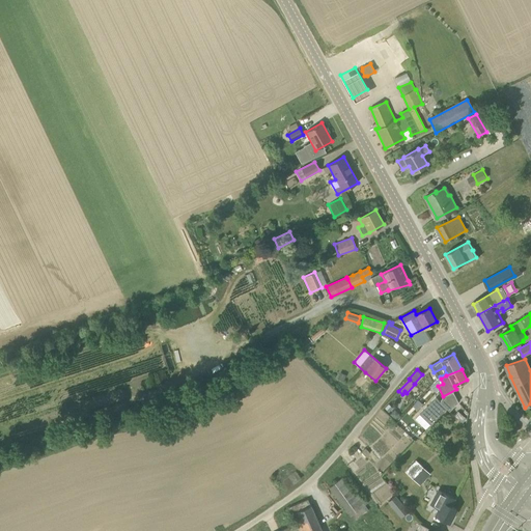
[(340,372),(337,380),(343,382),(346,375),(340,372)]
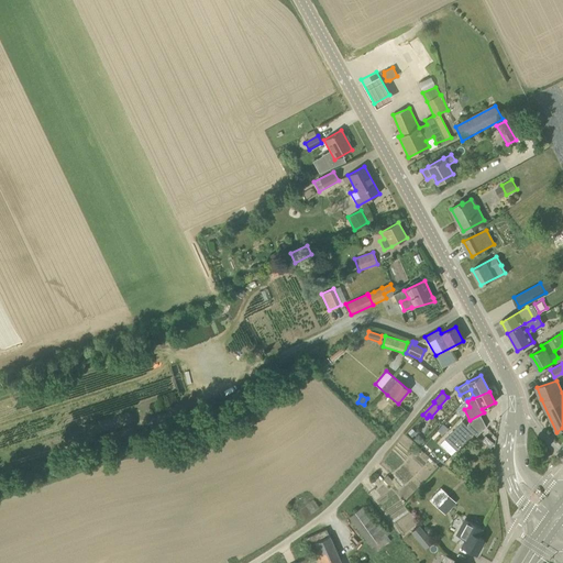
[(441,444),(452,455),(473,433),(462,422),(453,431),(441,444)]
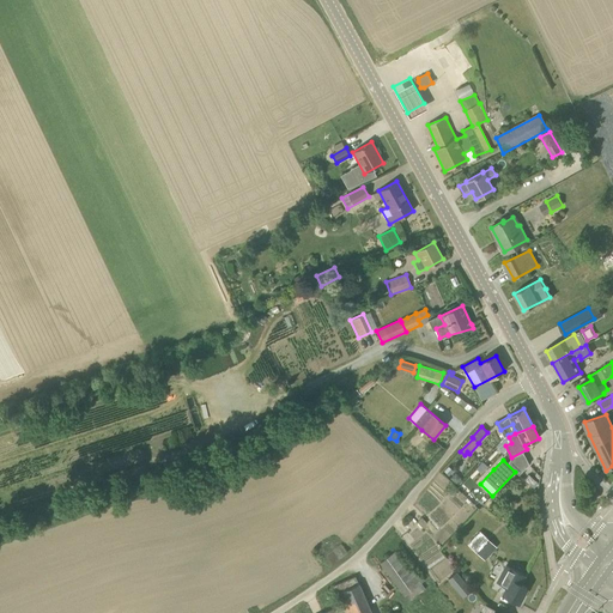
[(456,473),(450,479),(456,485),(462,479),(456,473)]
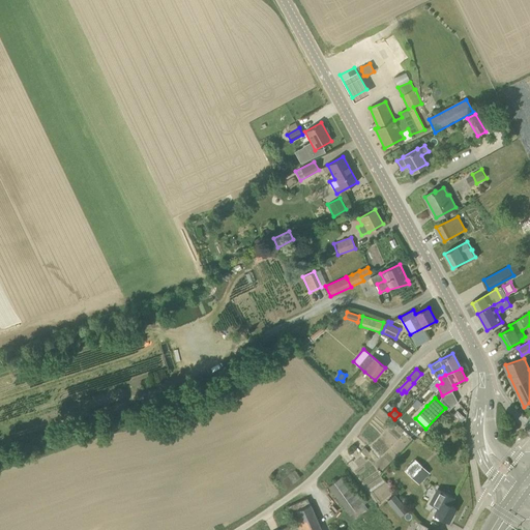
[(418,481),(427,472),(414,461),(405,469),(418,481)]
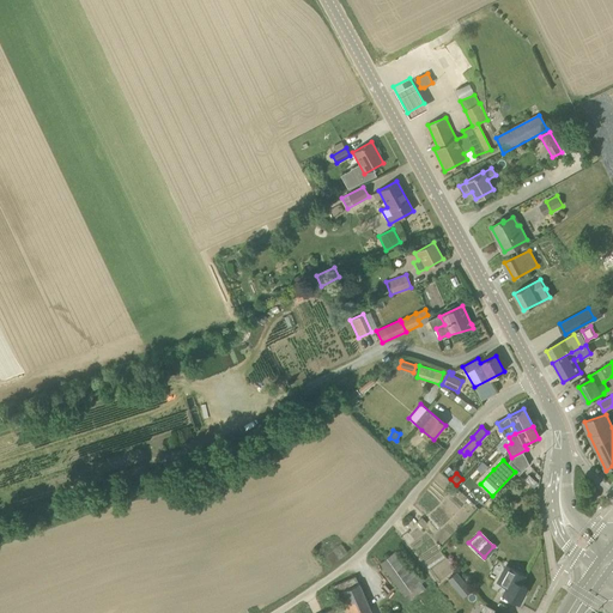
[(331,566),(347,552),(340,544),(323,557),(331,566)]
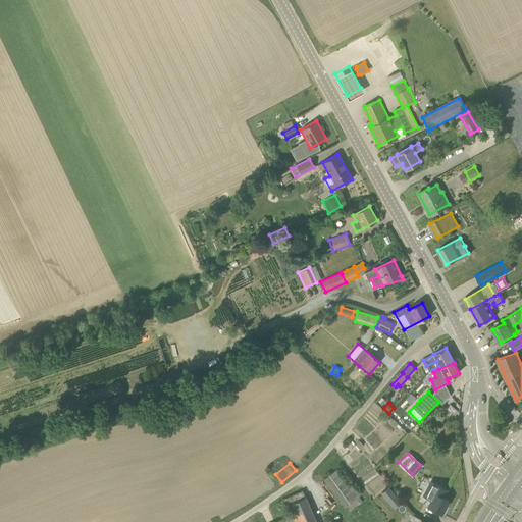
[(354,484),(353,484),(340,467),(324,478),(330,486),(347,512),(362,502),(358,497),(361,494),(354,484)]
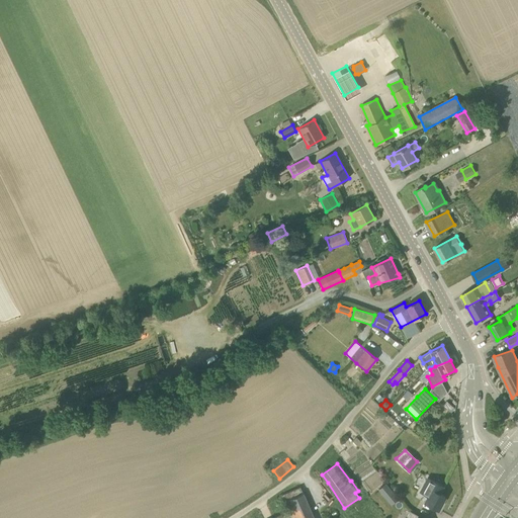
[(424,502),(438,510),(445,497),(439,494),(443,487),(428,479),(420,492),(428,496),(424,502)]
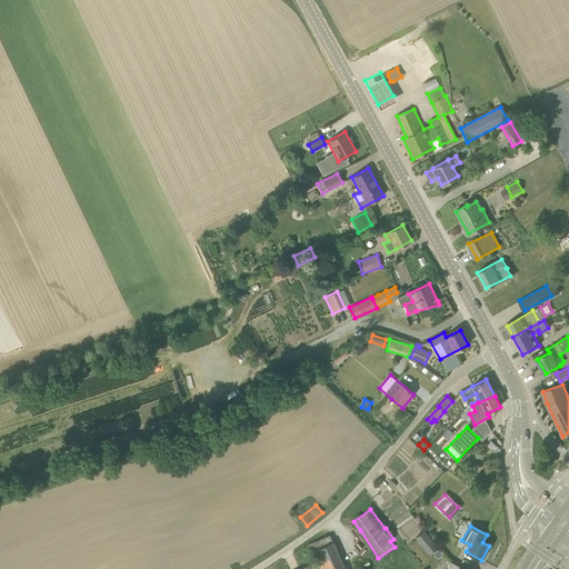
[(416,537),(422,545),(430,538),(423,530),(416,537)]
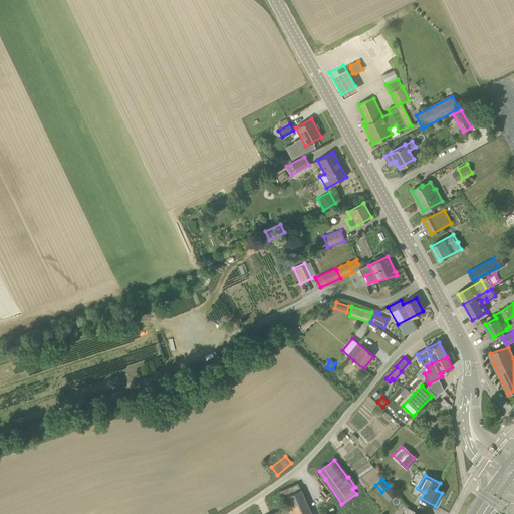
[(311,513),(298,483),(279,491),(286,507),(270,513),(311,513)]
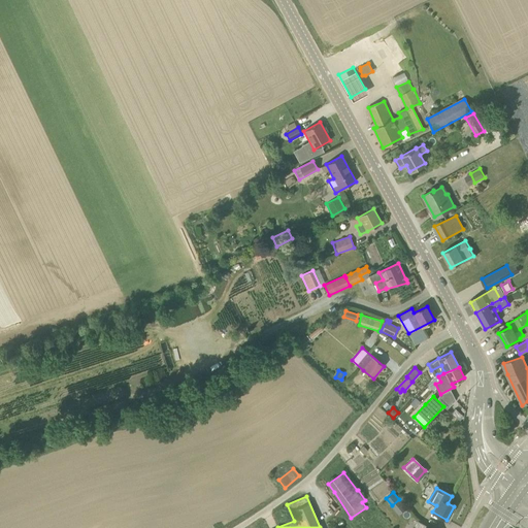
[(413,527),(417,521),(411,519),(406,527),(413,527)]
